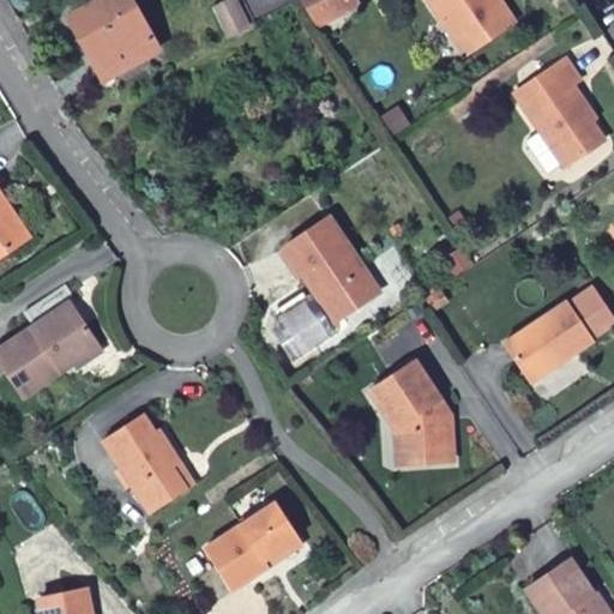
[(134,0),(95,0),(66,16),(95,68),(97,74),(103,85),(164,53),(134,0)]
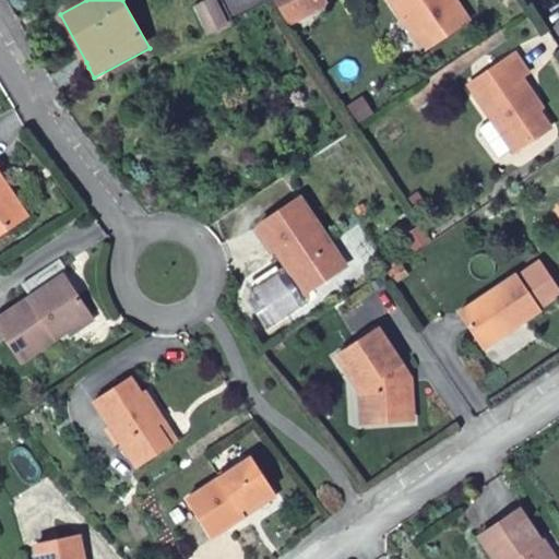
[(209,38),(230,27),(215,0),(202,0),(191,6),(209,38)]
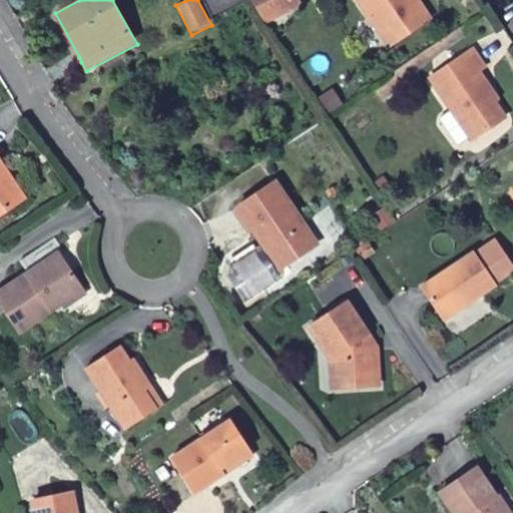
[(303,4),(301,0),(250,0),(265,25),(303,4)]
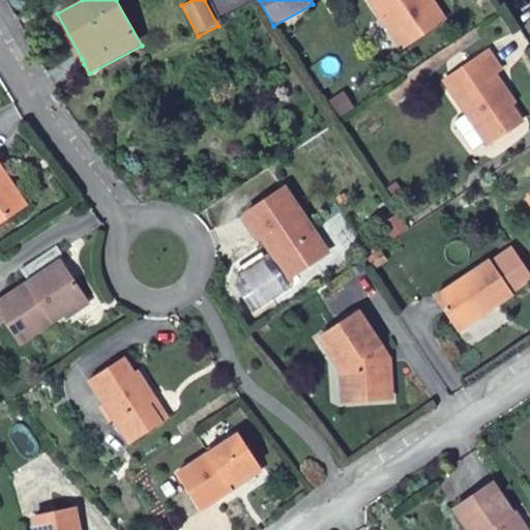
[(367,0),(398,43),(434,19),(421,0),(367,0)]
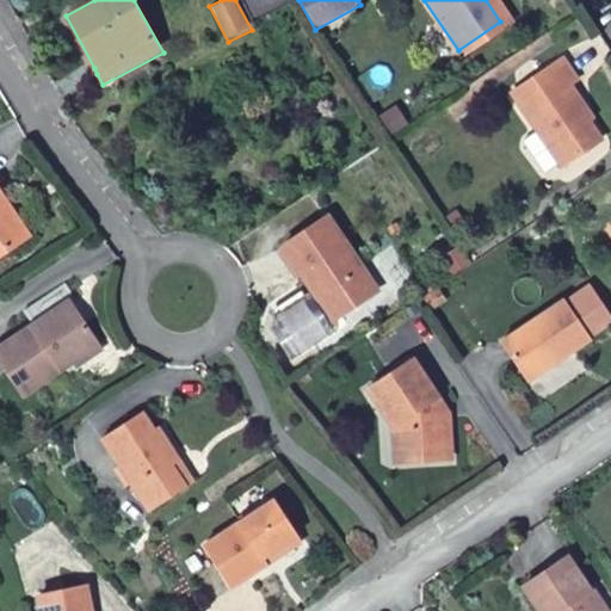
[(510,88),(560,160),(598,133),(579,106),(584,103),(566,78),(573,73),(560,53),(510,88)]
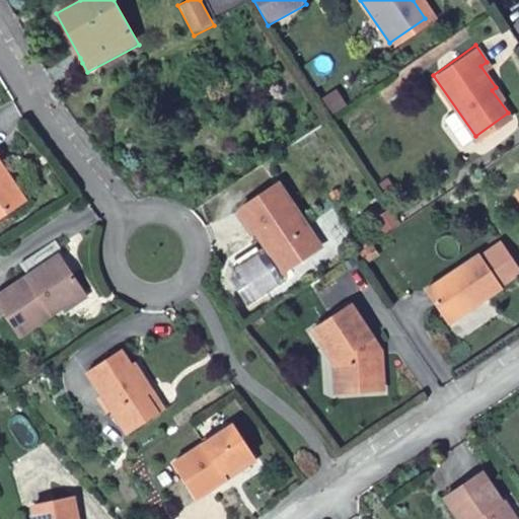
[(0,169),(0,222),(21,210),(4,182),(7,180),(0,169)]
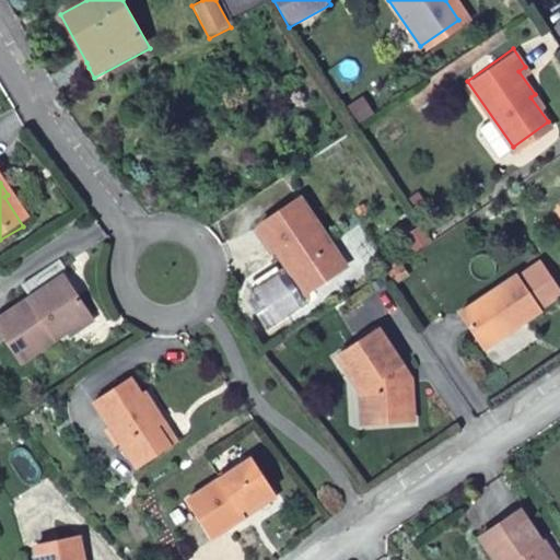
[(313,298),(306,289),(341,266),(298,198),(255,225),(281,267),(245,290),(244,301),(263,329),(313,298)]
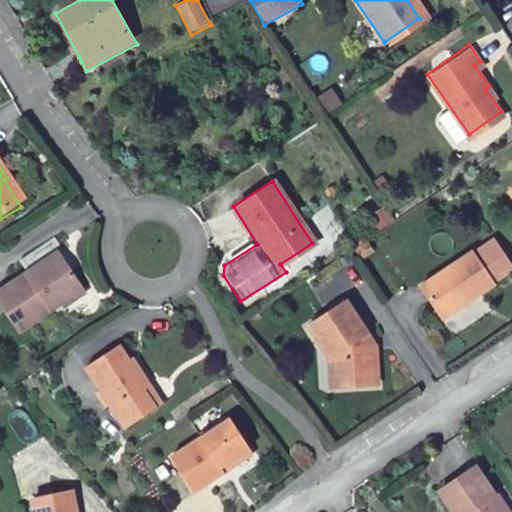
[(472,249),(419,285),(443,322),(497,286),(472,249)]
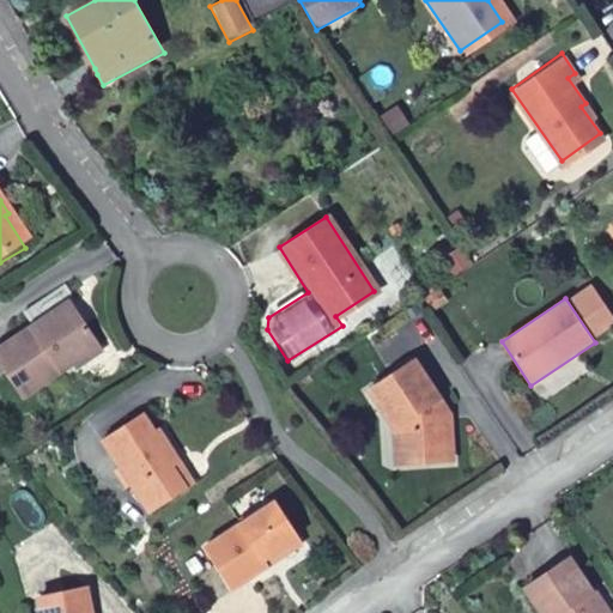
[(97,356),(71,313),(0,356),(0,369),(22,402),(58,381),(97,356)]
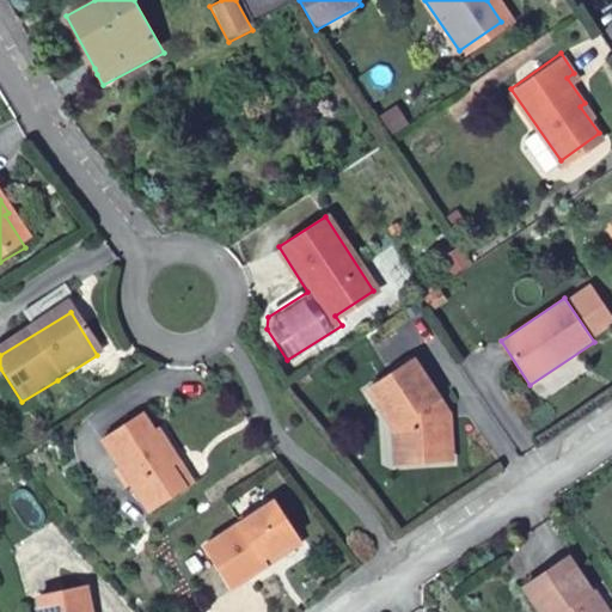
[(367,391),(389,422),(398,436),(401,459),(448,454),(445,409),(438,410),(436,404),(440,401),(410,359),(367,391)]
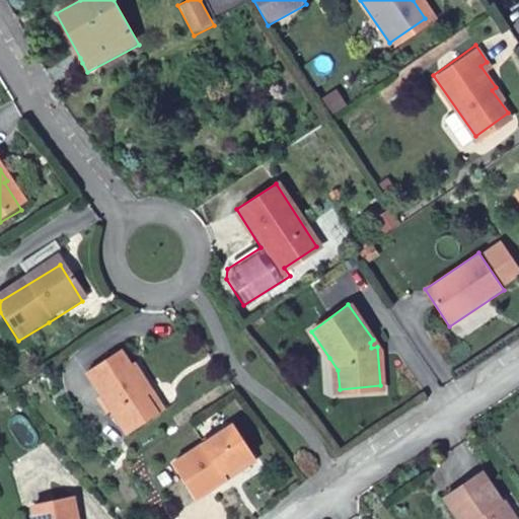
[(133,366),(123,353),(87,376),(128,436),(161,414),(149,396),(156,392),(137,364),(133,366)]
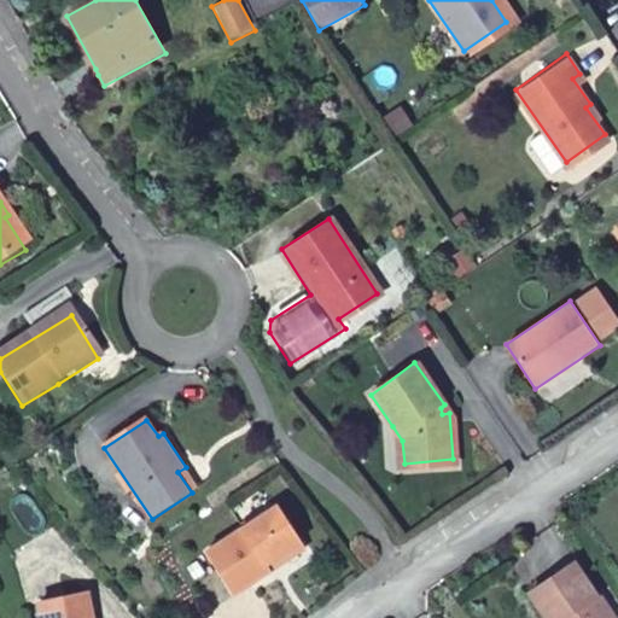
[(402,441),(392,426),(396,465),(404,464),(402,441)]
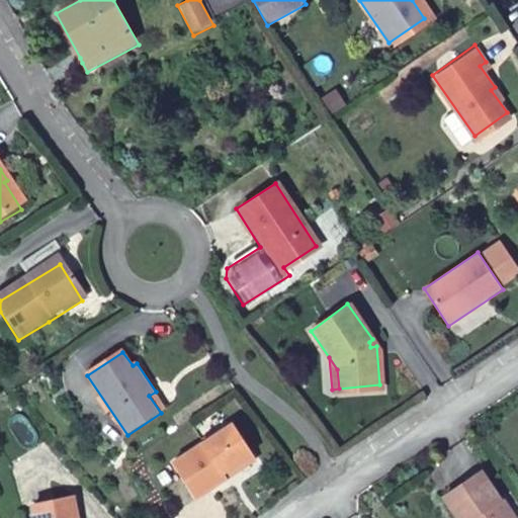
[(218,475),(249,455),(228,424),(167,460),(190,499),(222,480),(218,475)]
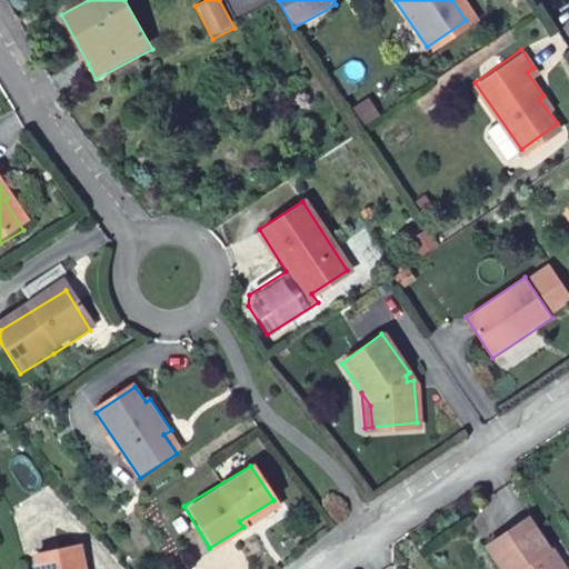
[(563,568),(548,546),(545,548),(527,520),(486,547),(500,568),(563,568)]
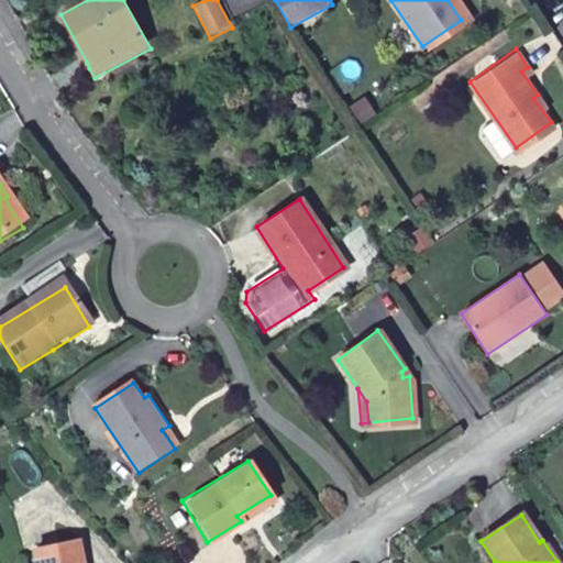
[(81,562),(79,550),(35,561),(35,562),(81,562)]
